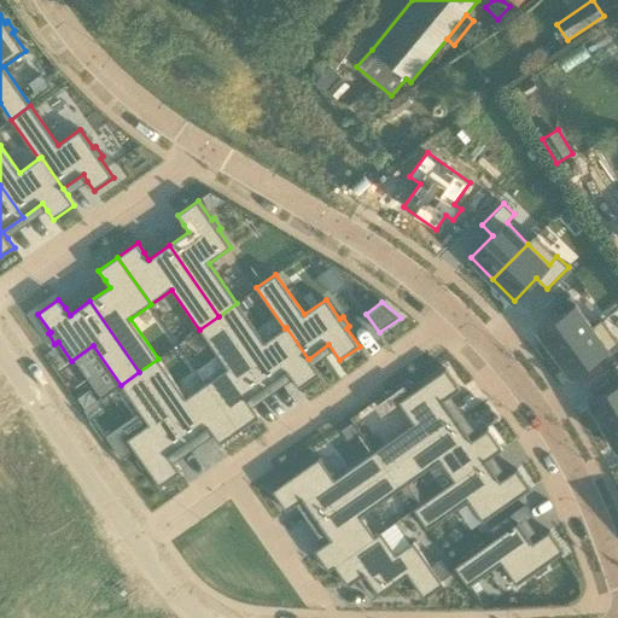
[(237,303),(219,316),(268,386),(287,373),(292,379),(299,389),(320,374),(309,359),(308,359),(286,327),(285,328),(264,342),(237,303)]
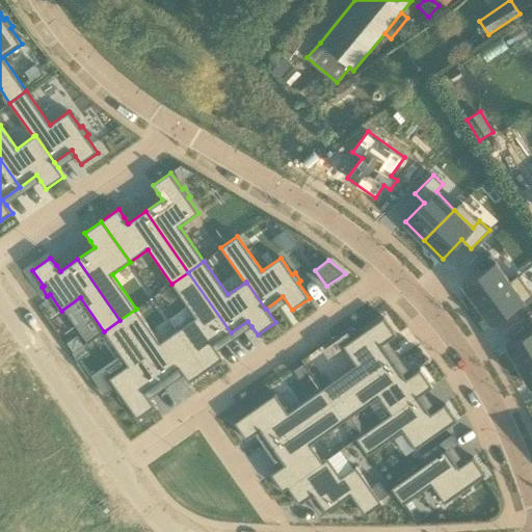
[(496,261),(463,285),(478,304),(510,281),(496,261)]
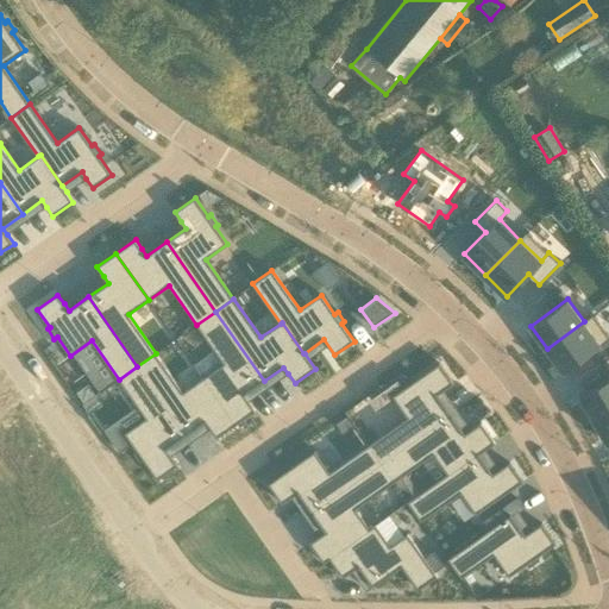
[(215,312),(196,325),(224,363),(203,377),(237,425),(256,410),(250,401),(245,395),(264,381),(215,312)]
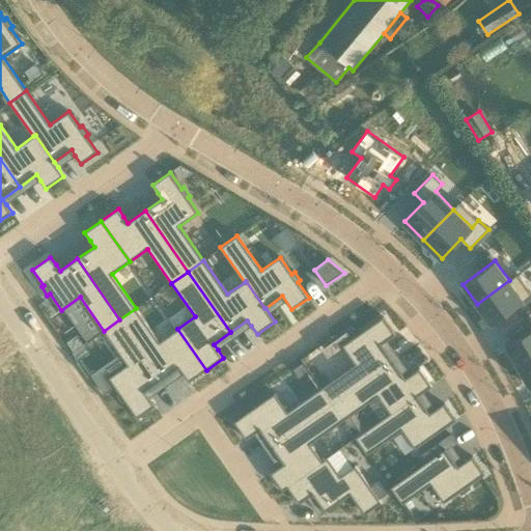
[(509,280),(477,304),(492,324),(524,300),(509,280)]
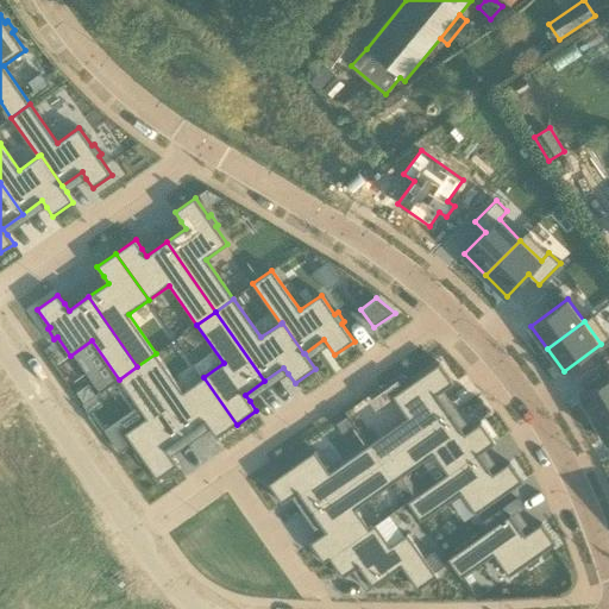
[(156,353),(137,366),(187,435),(206,422),(211,428),(217,438),(237,425),(203,377),(183,391),(156,353)]
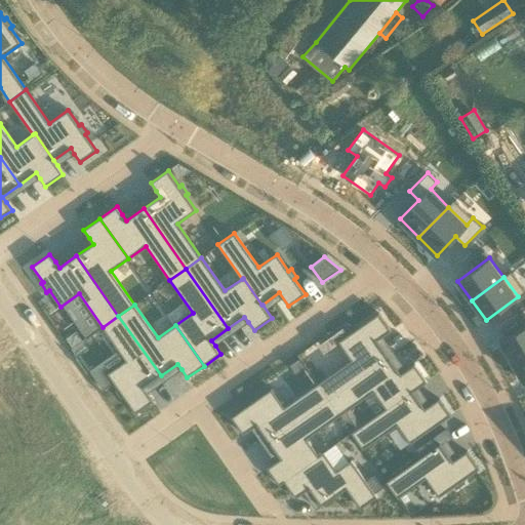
[(352,360),(318,384),(329,399),(390,357),(377,340),(392,330),(379,313),(349,334),(338,341),(352,360)]
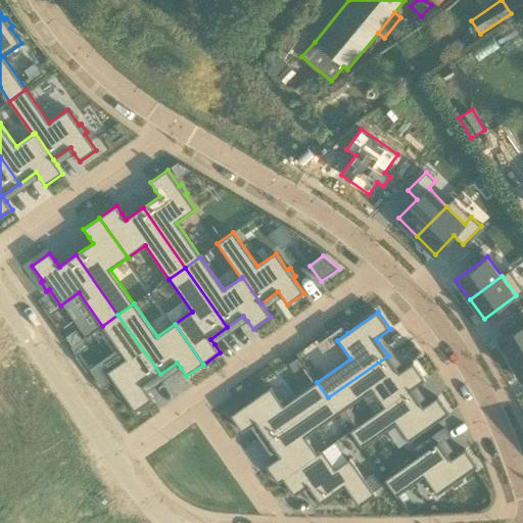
[(117,315),(102,326),(126,359),(107,372),(117,387),(115,389),(122,397),(125,395),(136,412),(152,399),(147,391),(143,386),(160,374),(117,315)]
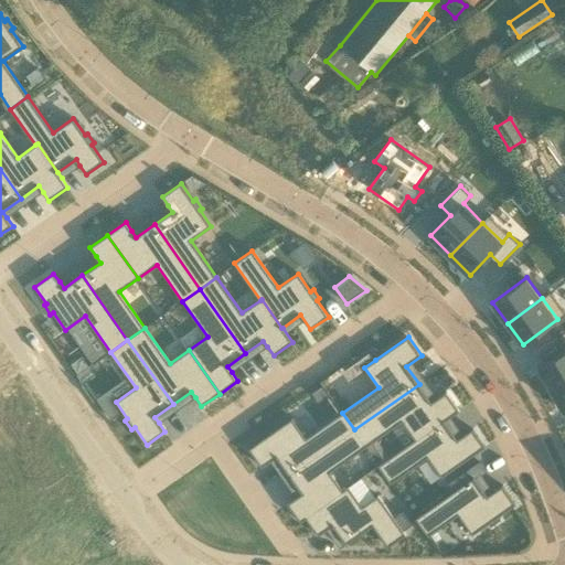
[(564,350),(537,365),(551,388),(564,380),(564,350)]
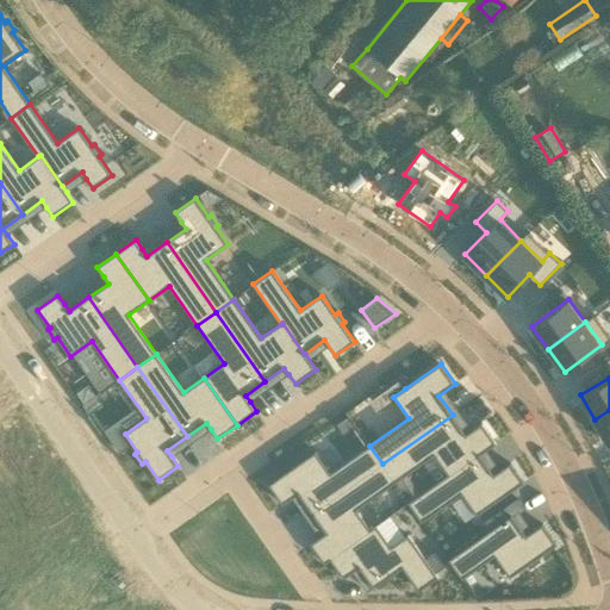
[(399,380),(387,388),(393,397),(405,388),(399,380)]
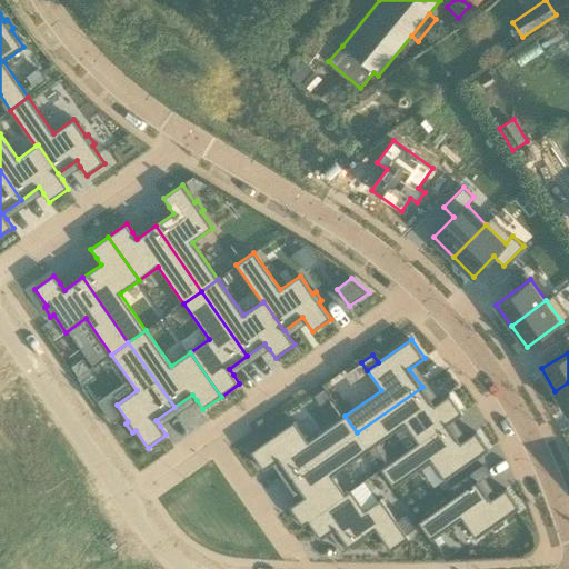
[(82,359),(72,367),(79,376),(89,369),(82,359)]
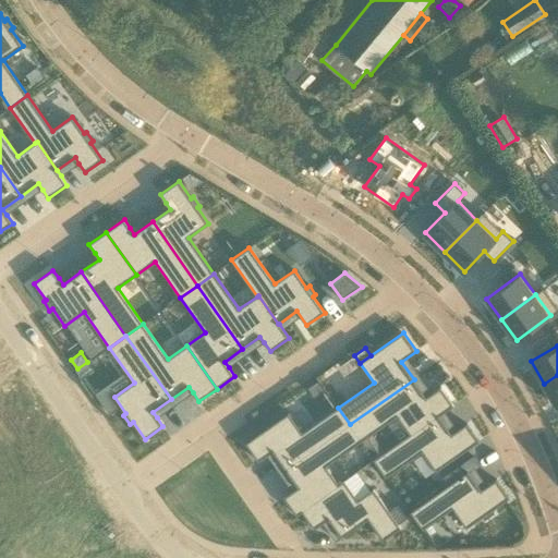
[(557,375),(544,384),(557,407),(557,405),(557,375)]
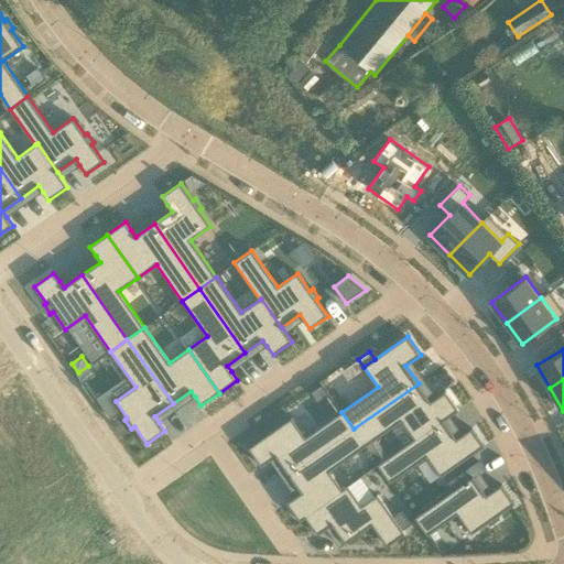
[(419,383),(354,429),(366,446),(402,421),(414,438),(415,440),(444,420),(444,421),(459,410),(446,391),(431,401),(419,383)]
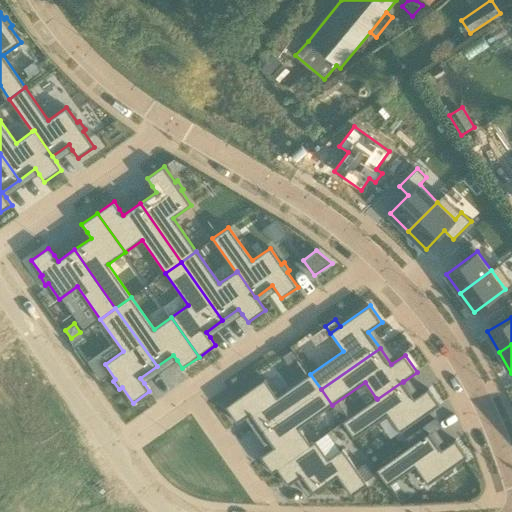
[(291,351),(284,356),(289,363),(296,358),(291,351)]
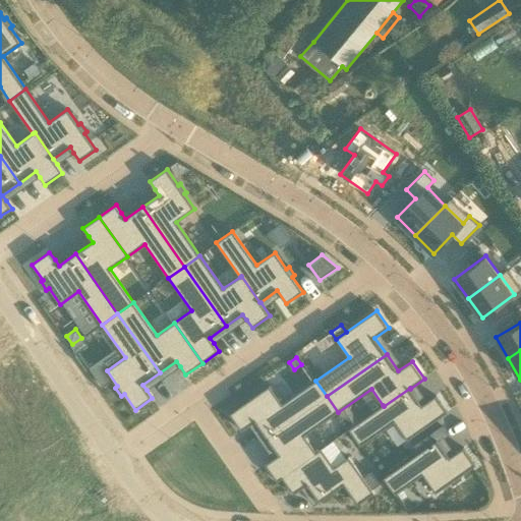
[(270,386),(229,413),(242,430),(255,421),(268,438),(327,396),(315,381),(283,404),(270,386)]
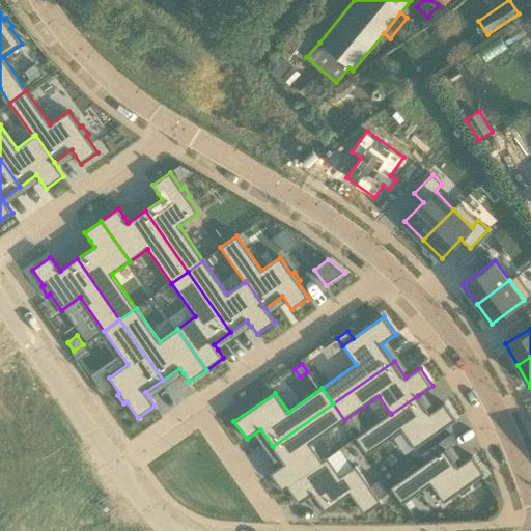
[(390,413),(356,438),(367,454),(402,430),(415,449),(456,420),(444,403),(430,413),(418,396),(418,395),(391,414),(390,413)]
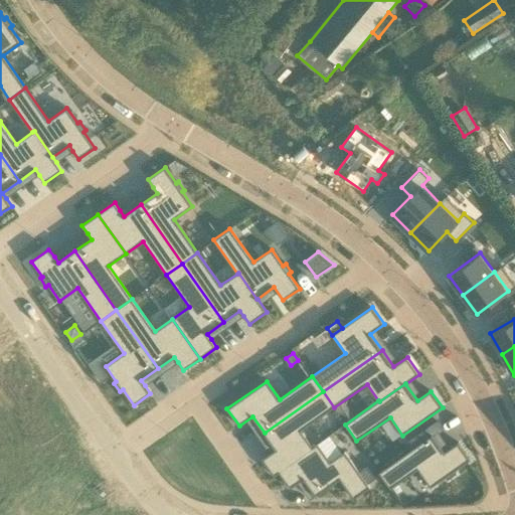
[(276,450),(263,459),(275,476),(280,473),(279,472),(313,448),(313,447),(301,431),(334,407),(323,391),(265,433),(276,450)]
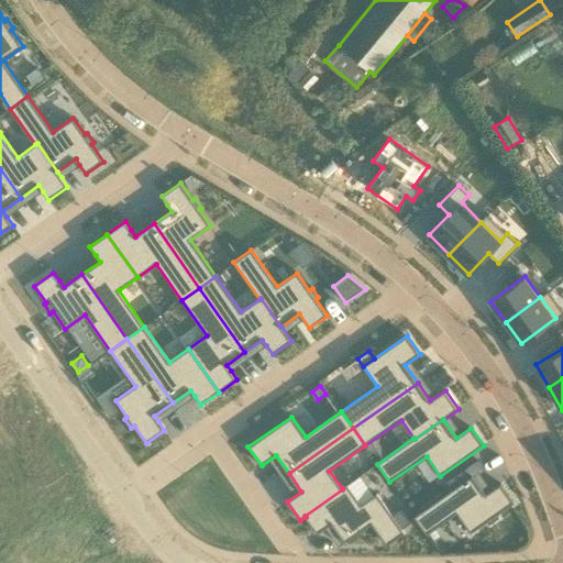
[(472,476),(414,517),(427,534),(456,514),(471,533),(487,521),(489,523),(498,517),(496,515),(514,503),(500,484),(486,494),(473,475),(471,476),(472,476)]
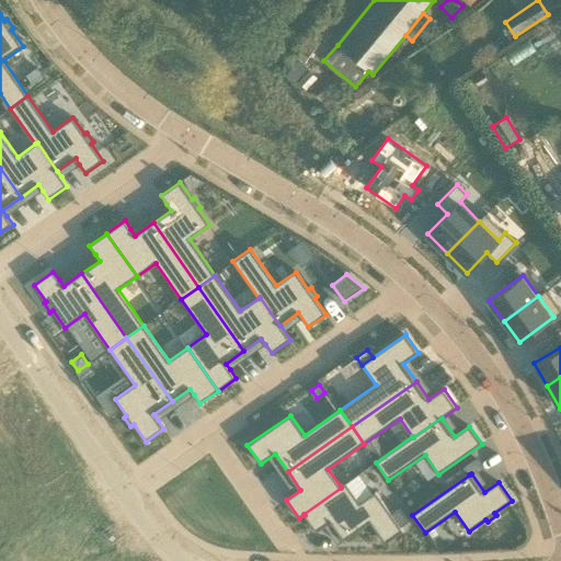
[(341,488),(304,514),(305,515),(316,531),(331,522),(344,541),(345,540),(345,539),(370,522),(386,544),(403,530),(376,491),(359,503),(346,483),(341,487),(341,488)]
